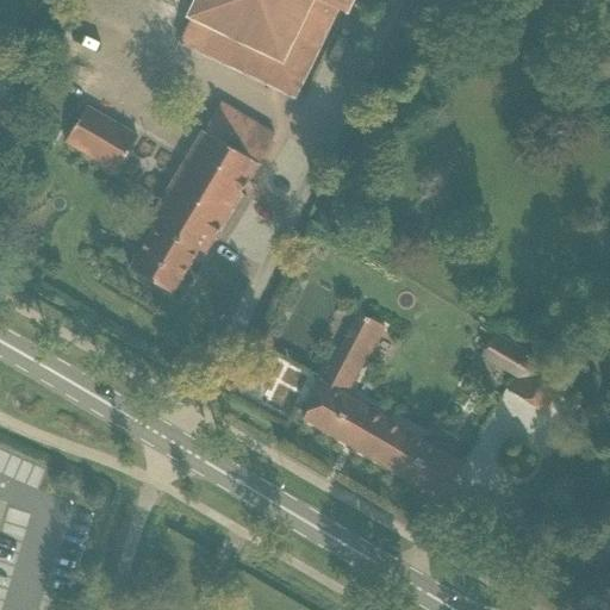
[(193,0),(186,18),(261,54),(250,78),(296,99),(337,13),(344,17),(352,0),(193,0)]
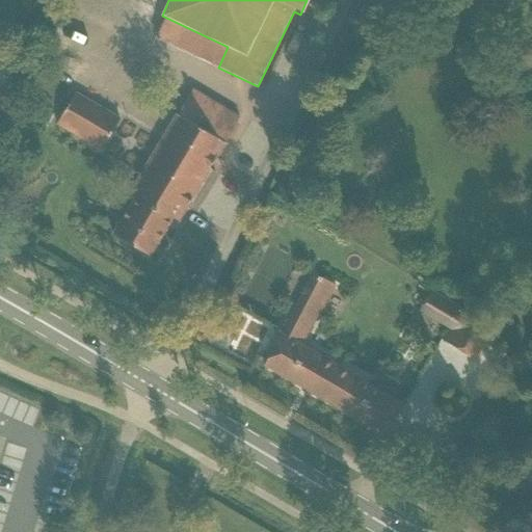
[(135,197),(113,234),(149,256),(171,217),(178,220),(239,117),(193,90),(132,195),(135,197)]
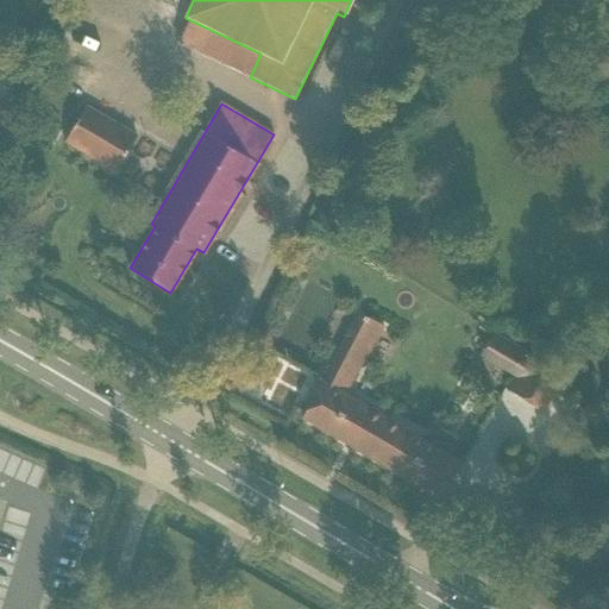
[(66,142),(115,171),(136,137),(85,107),(66,142)]
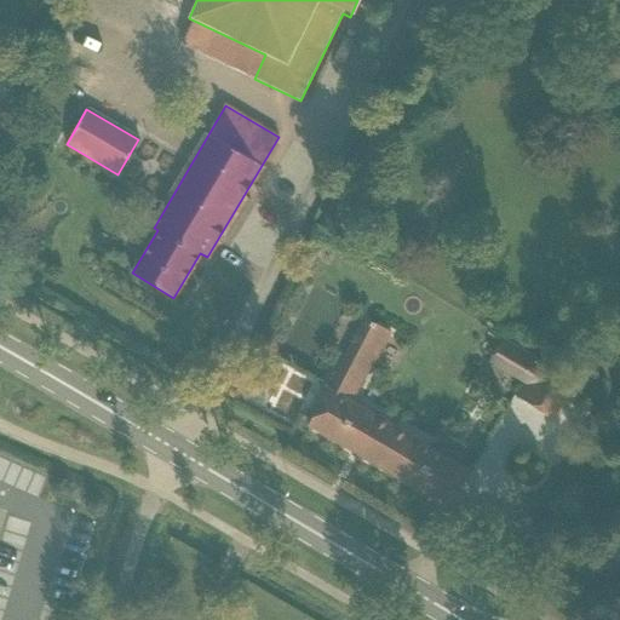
[(470,466),(352,400),(389,331),(362,317),(306,425),(446,507),(458,487),(470,466)]
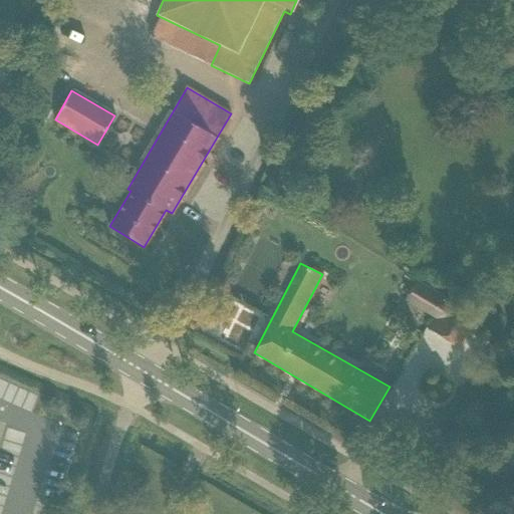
[(427,328),(460,347),(475,321),(442,302),(427,328)]
